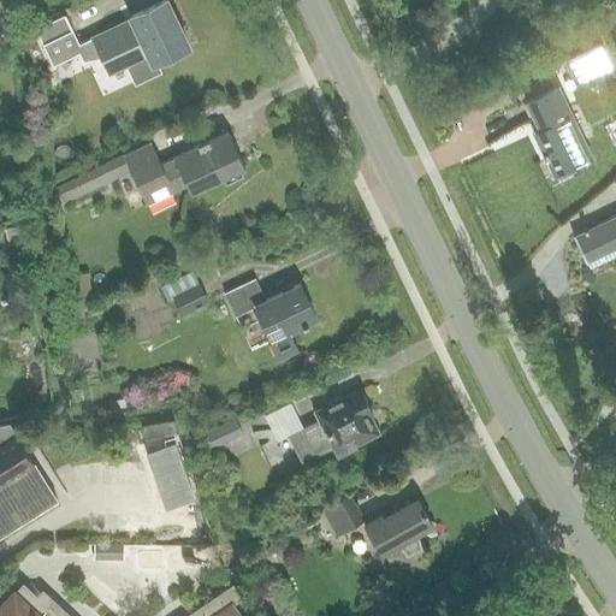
[(36,29),(51,60),(73,49),(76,54),(81,52),(84,58),(101,55),(110,72),(126,64),(135,82),(157,72),(152,63),(187,46),(166,1),(131,18),(132,21),(94,39),(80,45),(76,39),(65,16),(36,29)]
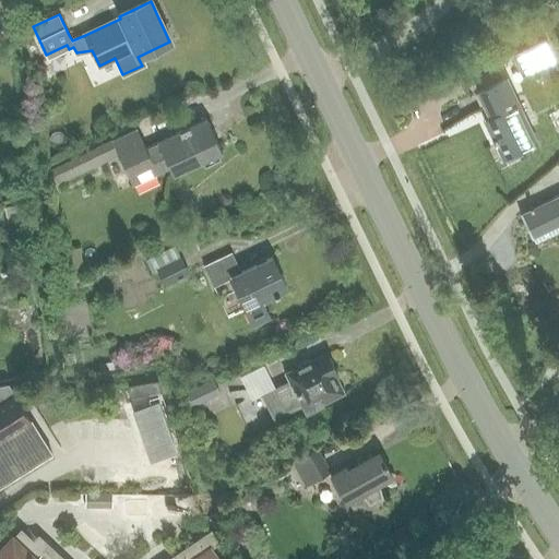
[(522,78),(552,62),(543,42),(512,56),(522,78)]
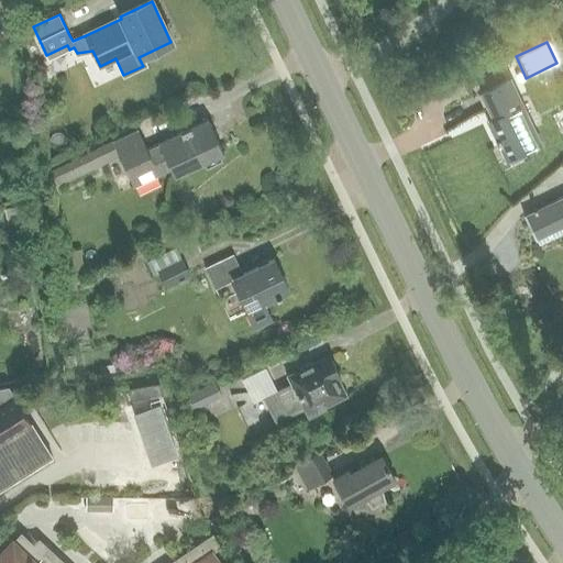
[(505,159),(540,143),(509,79),(478,95),(492,120),(487,122),(505,159)]
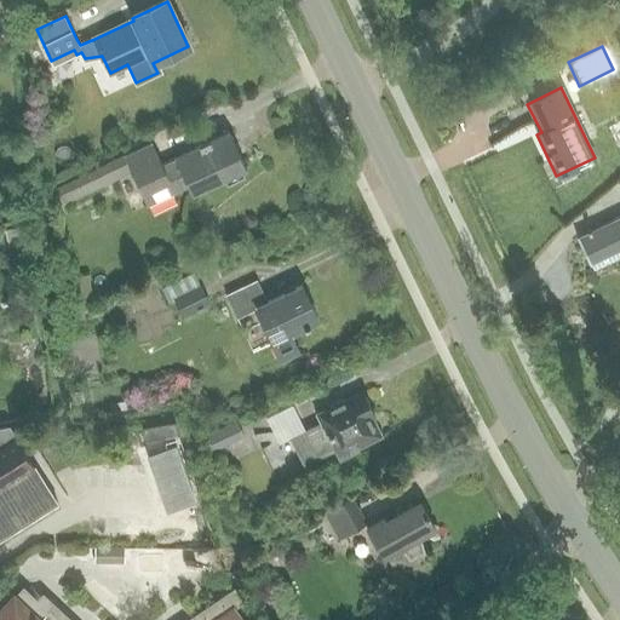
[(168,181),(174,194),(188,188),(191,194),(223,179),(227,185),(245,178),(241,171),(246,168),(229,132),(174,159),(174,160),(162,166),(151,144),(124,158),(76,179),(52,191),(61,207),(76,200),(131,174),(141,194),(168,181)]
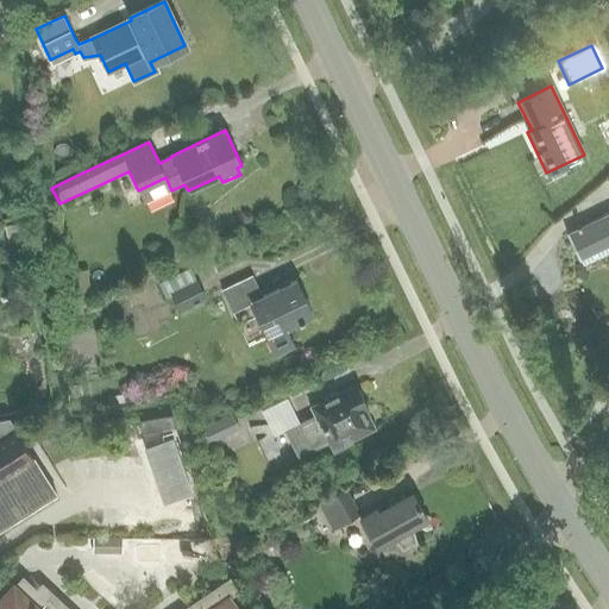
[(6,139),(7,151),(18,150),(17,138),(6,139)]
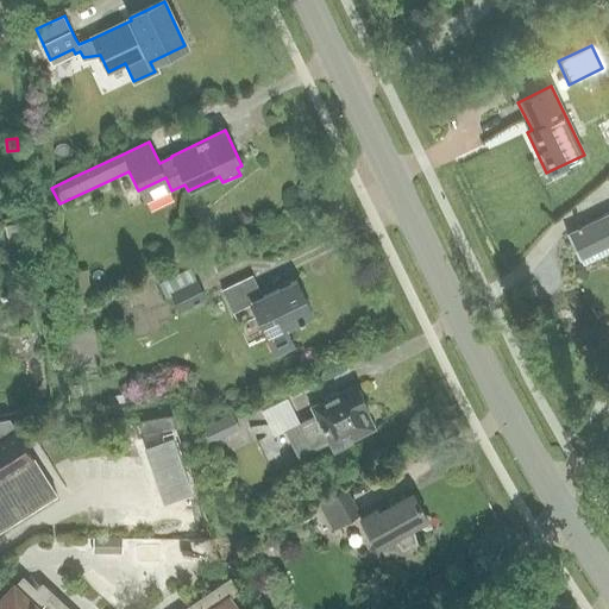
[(608,212),(566,233),(578,258),(579,258),(583,264),(608,252),(606,246),(608,244),(608,212)]
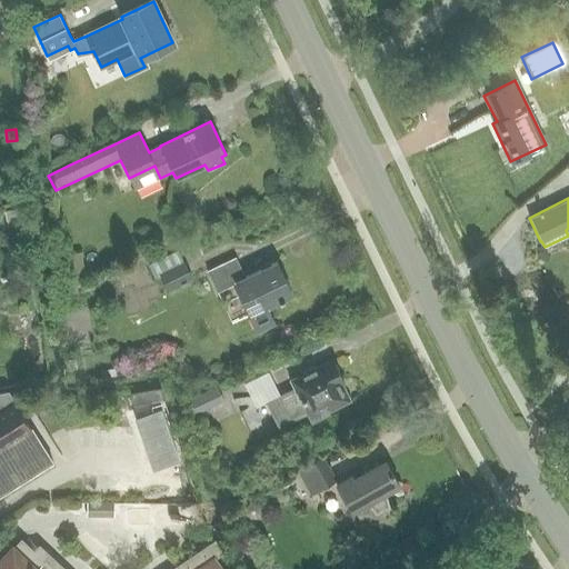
[(177,251),(148,265),(155,278),(160,276),(167,290),(190,280),(177,251)]
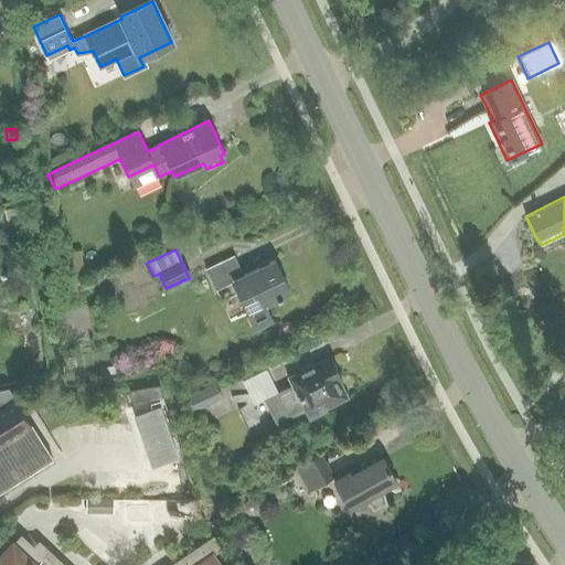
[(67,280),(84,278),(80,251),(63,254),(67,280)]
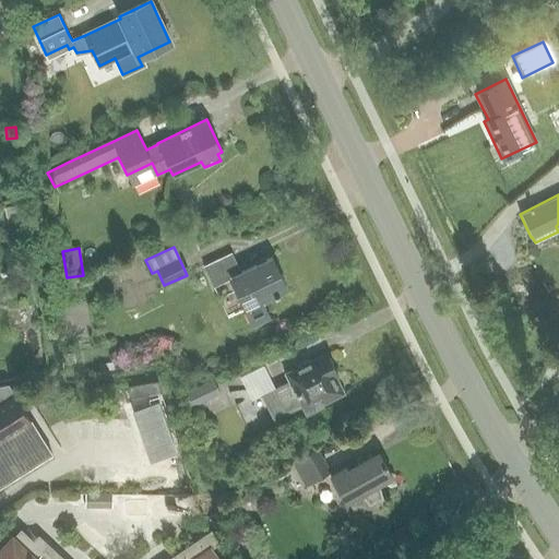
[(271,319),(262,299),(286,288),(272,258),(241,272),(232,252),(203,266),(213,287),(230,278),(253,326),(271,319)]
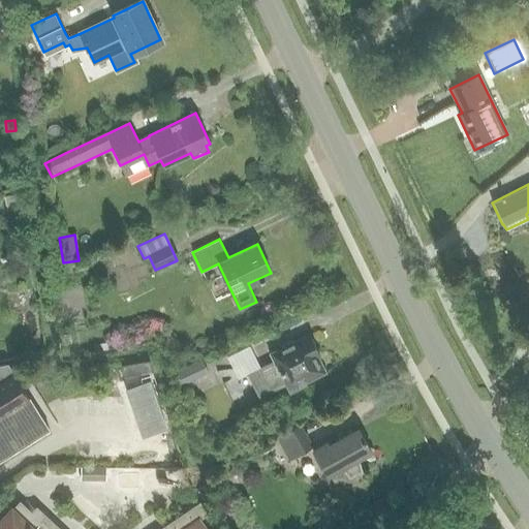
[(257,396),(270,390),(285,382),(288,389),(322,371),(316,360),(320,358),(309,335),(271,353),(274,360),(246,373),(257,396)]
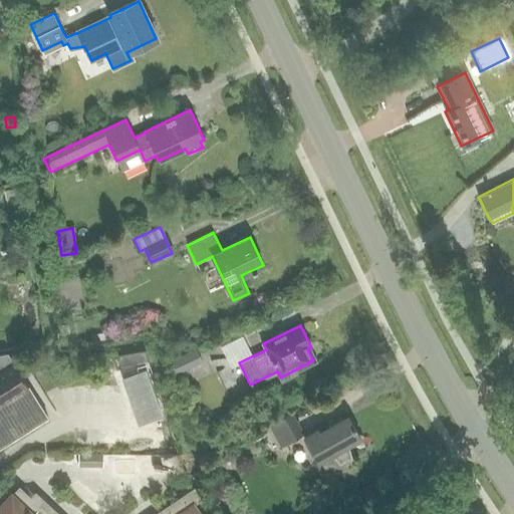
[(226,361),(251,352),(245,334),(220,342),(226,361)]
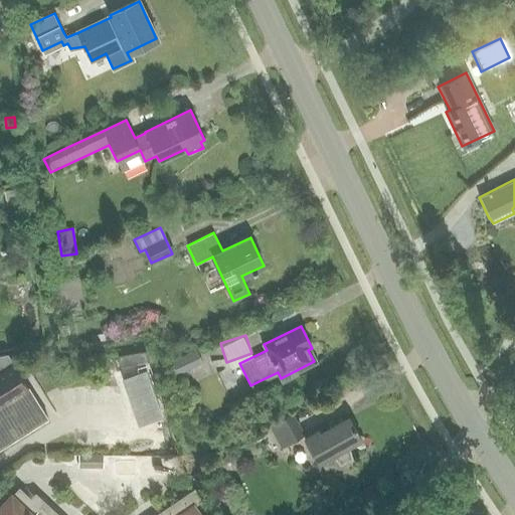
[(170,360),(177,375),(201,364),(194,349),(170,360)]
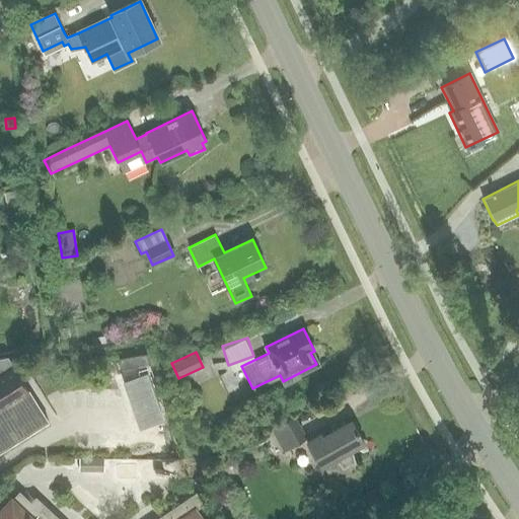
[(146,355),(120,359),(122,370),(138,367),(150,364),(146,355)]
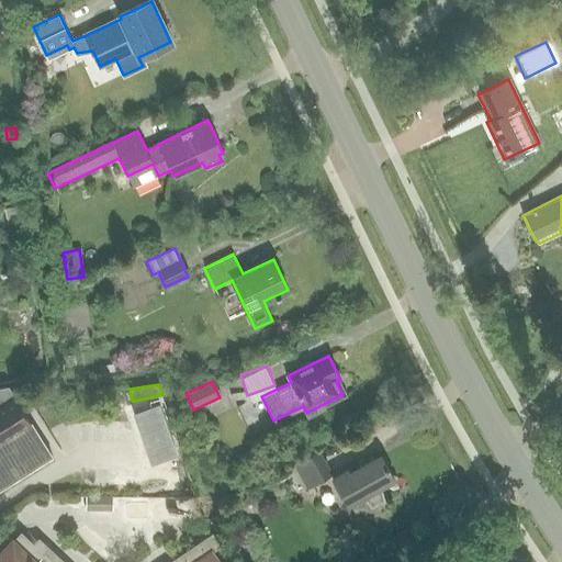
[(0,489),(52,457),(8,388),(0,389),(0,489)]
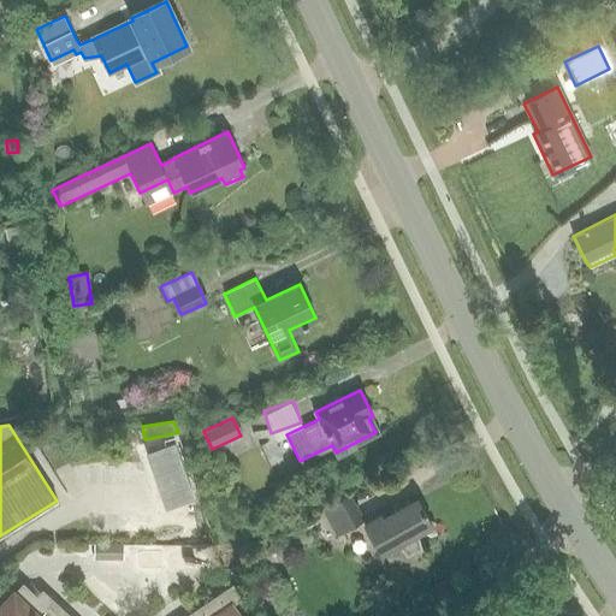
[(176,433),(160,439),(178,486),(194,480),(176,433)]
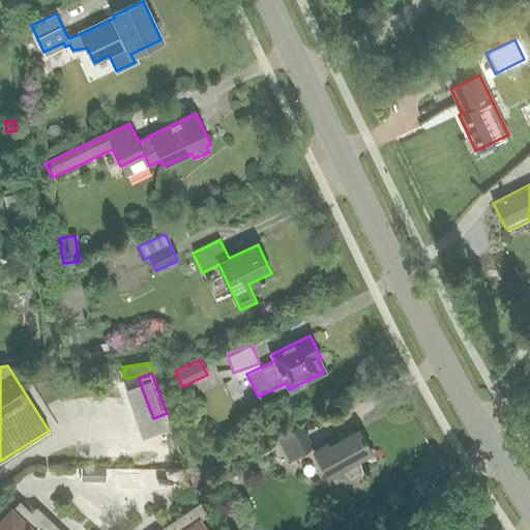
[(301,424),(276,438),(289,461),(314,447),(301,424)]
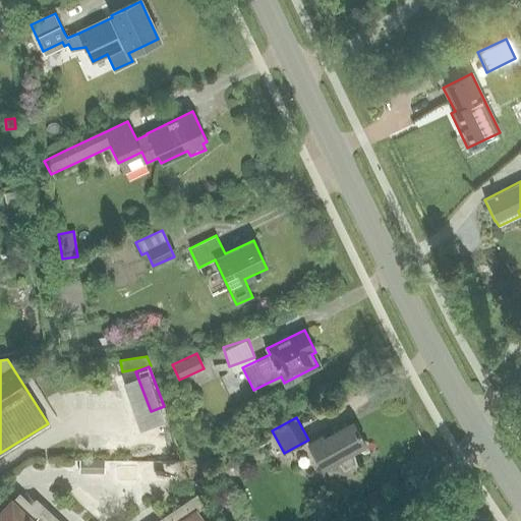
[(325,468),(336,462),(338,461),(345,469),(355,464),(351,453),(365,446),(353,423),(330,437),(329,433),(311,443),(325,468)]
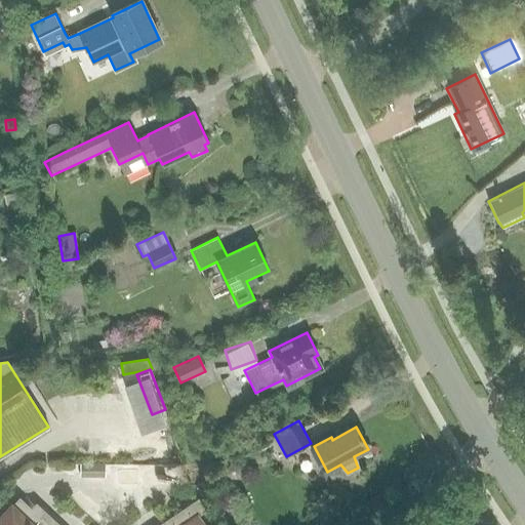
[(80,462),(80,477),(105,477),(105,462),(80,462)]
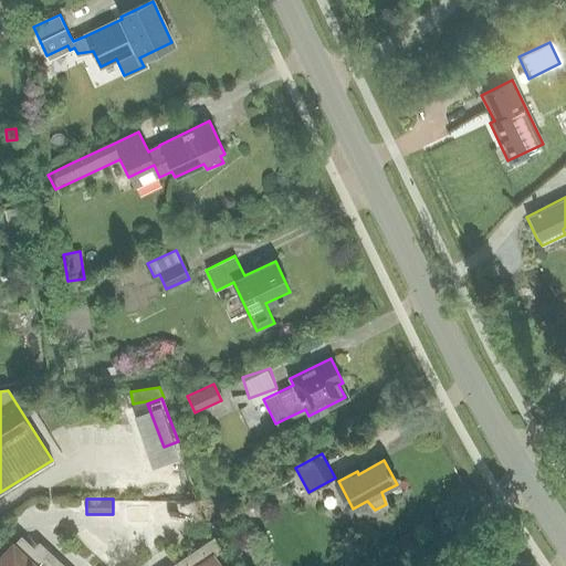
[(170,565),(62,565),(39,544),(33,549),(20,537),(12,545),(11,545),(0,556),(0,565),(220,565),(212,555),(220,549),(212,537),(170,565)]
